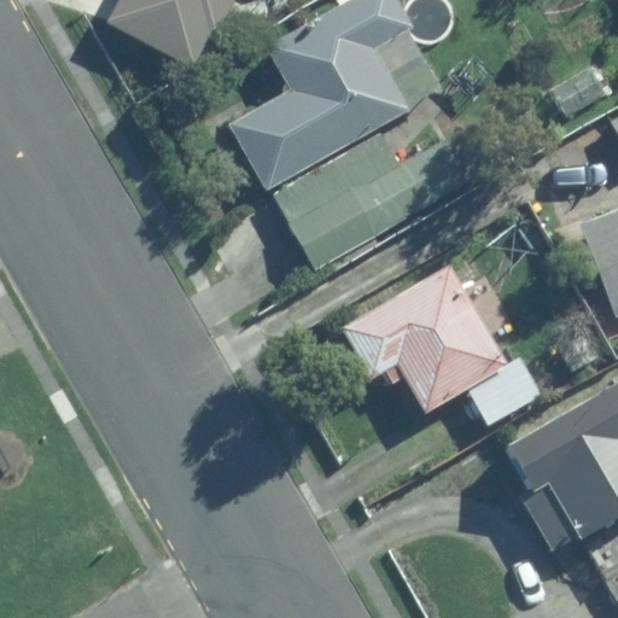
[(121,0),(110,22),(196,66),(213,34),(220,39),(239,0),(121,0)]
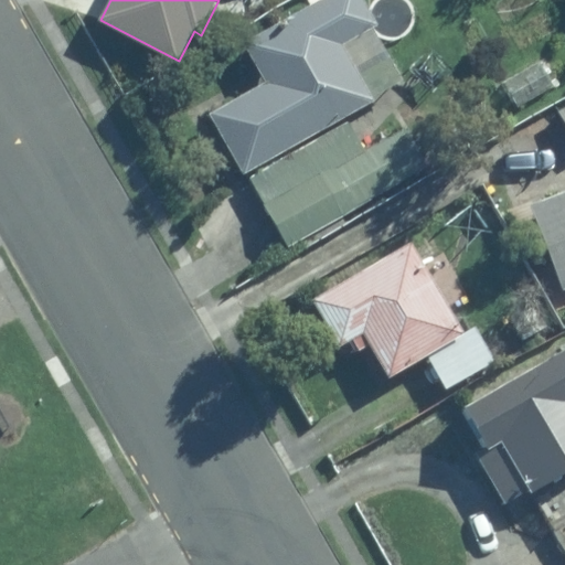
[(270,81),(209,115),(244,176),(375,102),(341,42),(373,23),(360,0),(322,0),(248,42),(270,81)]
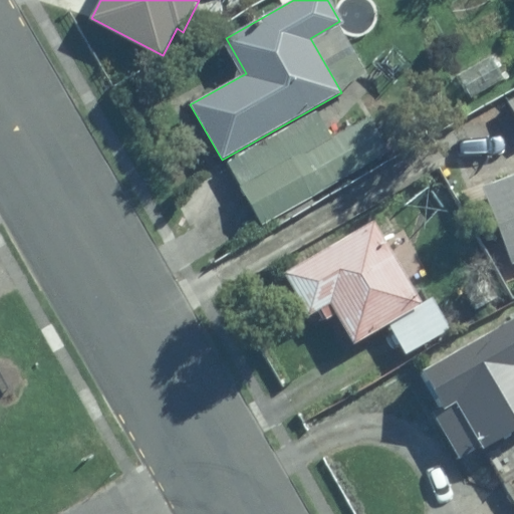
[(513,175),(484,187),(512,261),(513,260),(513,175)]
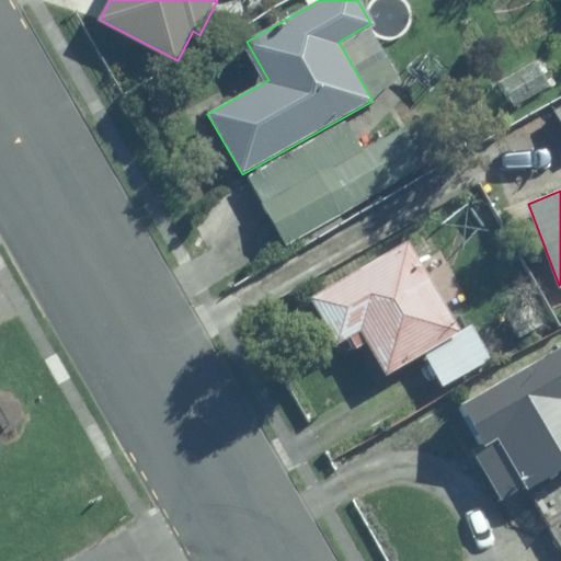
[(310,299),(335,343),(363,328),(387,369),(459,329),(410,242),(310,299)]
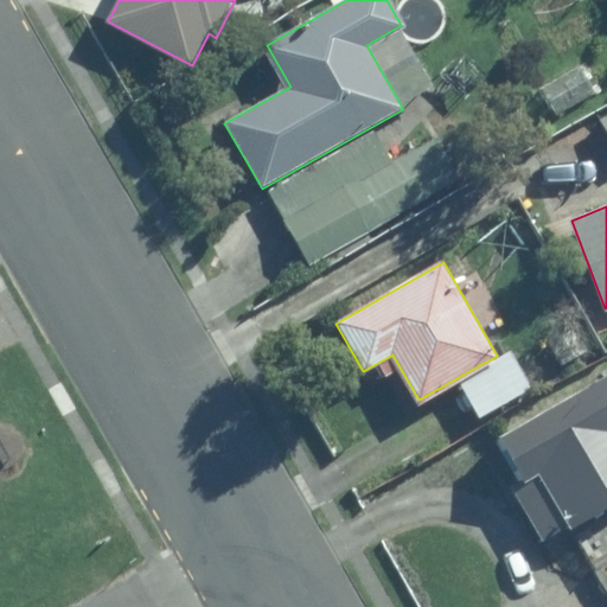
[(606,377),(499,438),(524,481),(541,472),(573,529),(606,509),(606,377)]
